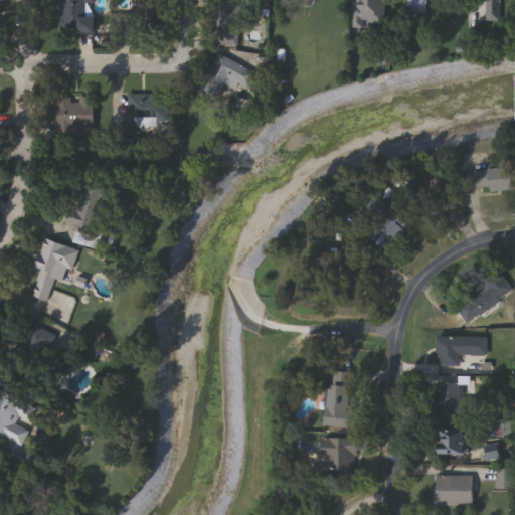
[(94,33),(60,33),(60,0),(96,0),(96,4),(94,4),(94,33)]
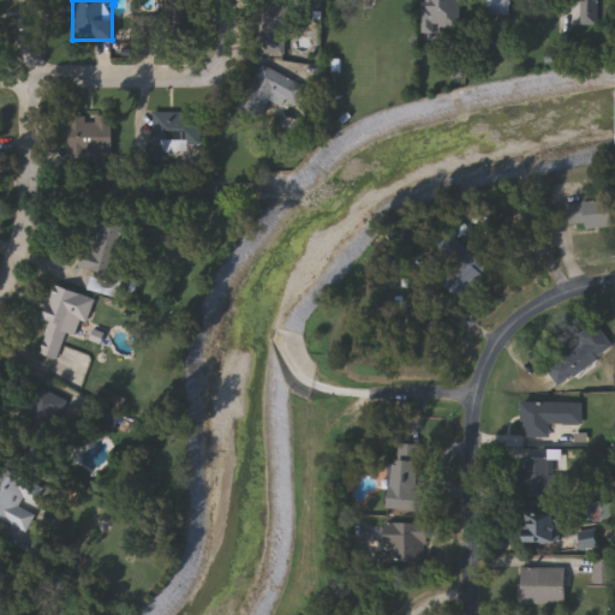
[(196,0),(196,43),(162,43),(162,0),(196,0)]
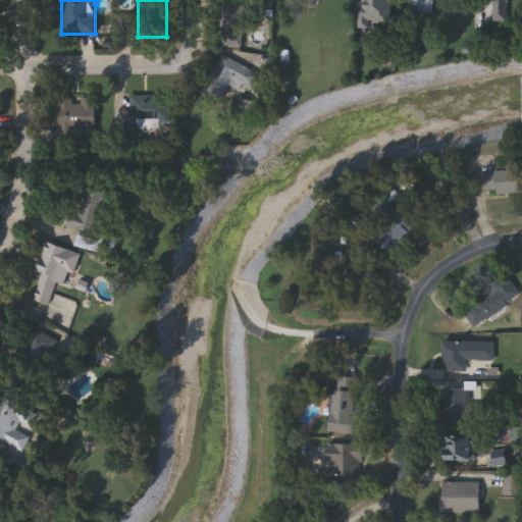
[(364,25),(363,0),(393,0),(393,25),(364,25)]
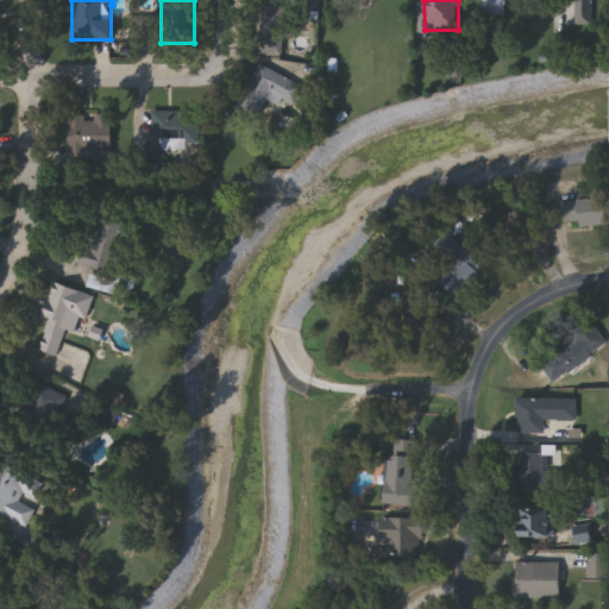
[(506,0),(507,14),(482,14),(482,0),(506,0)]
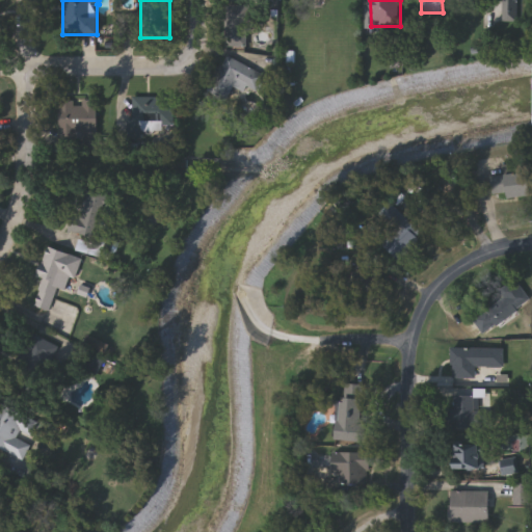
[(227,48),(227,7),(253,7),(251,48),(227,48)]
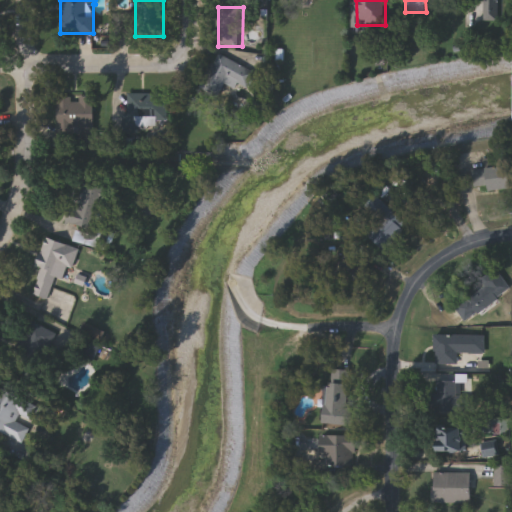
[(220,99),(201,91),(217,55),(257,73),(250,89),(229,79),(220,99)]
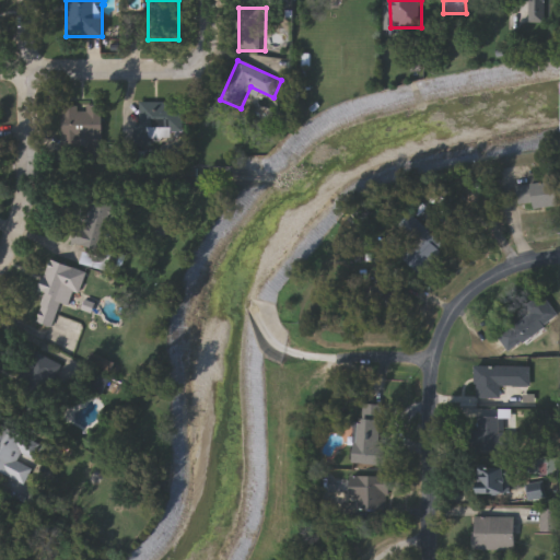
[(104,107),(104,150),(82,150),(81,158),(62,156),(63,107),(104,107)]
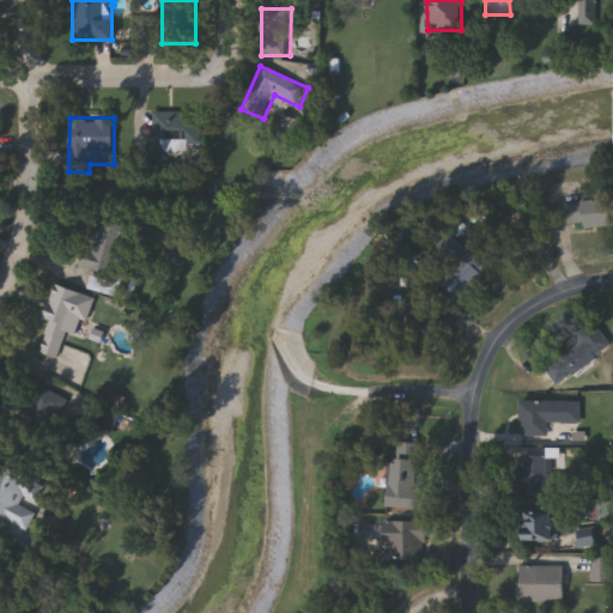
[(569,204),(611,199),(612,216),(612,225),(572,230),(569,204)]
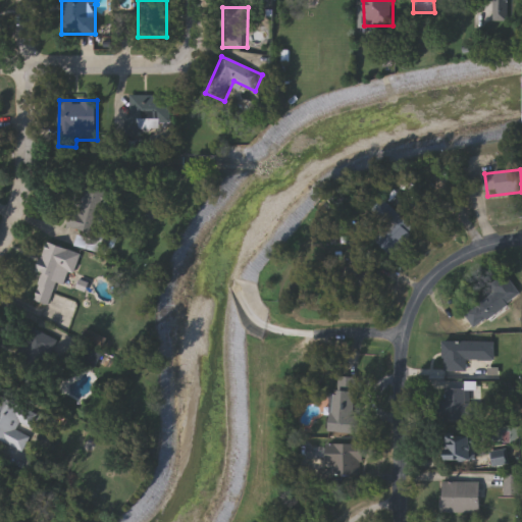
[(77,221),(85,189),(114,196),(101,254),(74,248),(79,230),(68,228),(70,219),(77,221)]
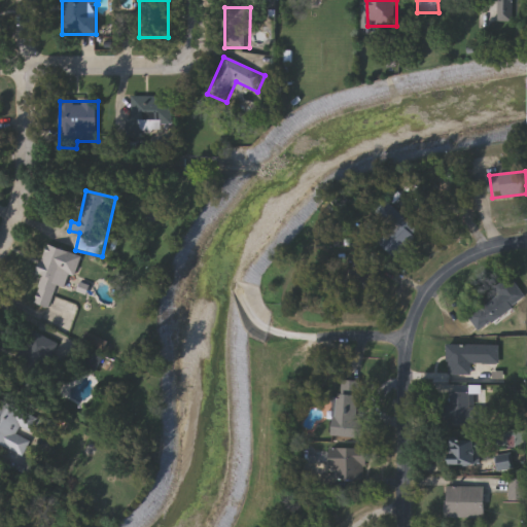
[(82,256),(77,277),(62,274),(51,311),(32,307),(47,247),(82,256)]
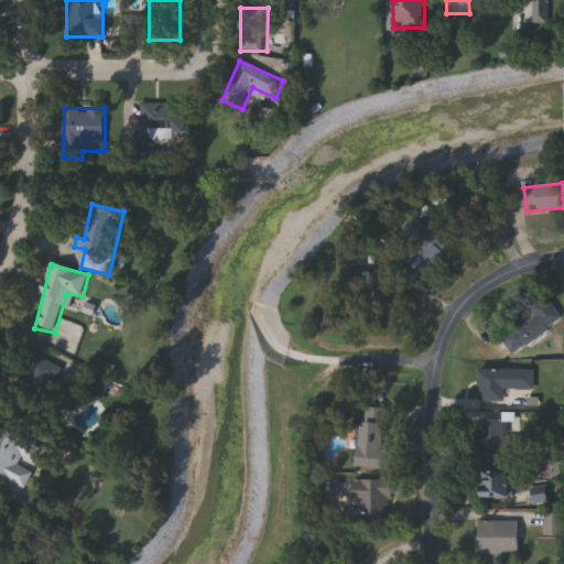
[(562,316),(543,331),(525,310),(545,294),(562,316)]
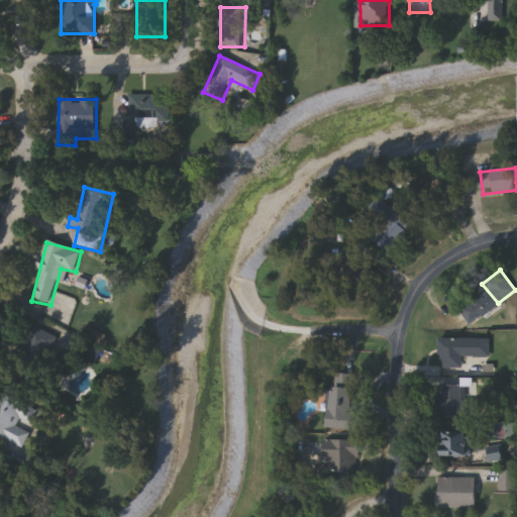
[(19,362),(33,327),(58,337),(43,372),(19,362)]
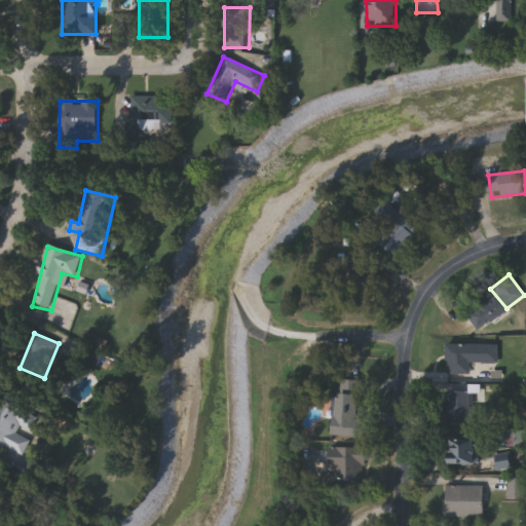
[(468,374),(447,374),(447,344),(498,344),(498,362),(468,362),(468,374)]
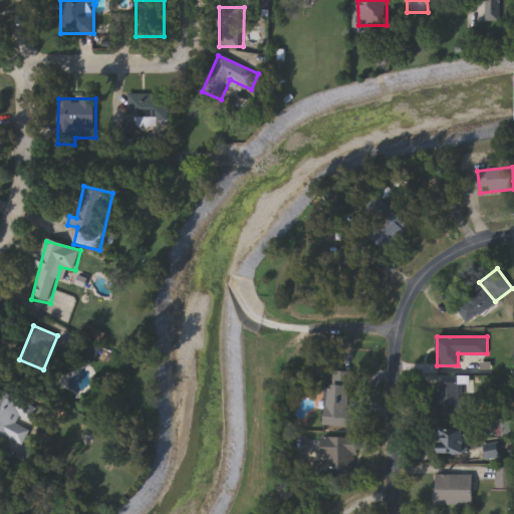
[(350,409),(355,410),(354,427),(326,426),(328,387),(333,387),(334,370),(352,371),(350,409)]
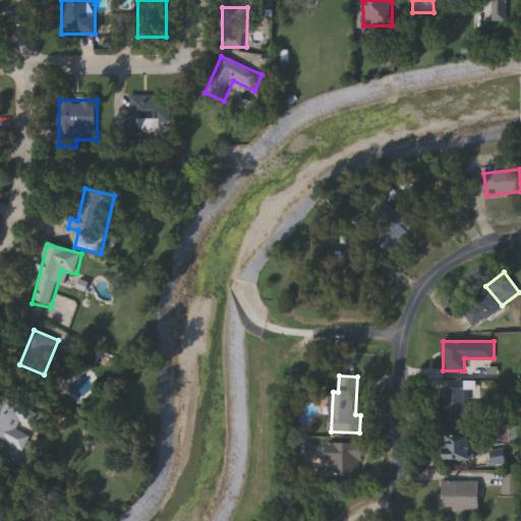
[(469,387),(469,414),(447,414),(447,387),(469,387)]
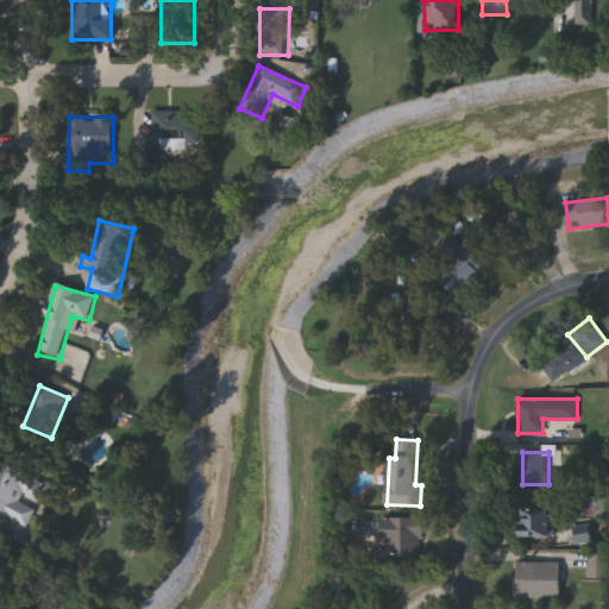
[(0,462),(44,484),(33,506),(36,507),(26,528),(0,515),(0,462)]
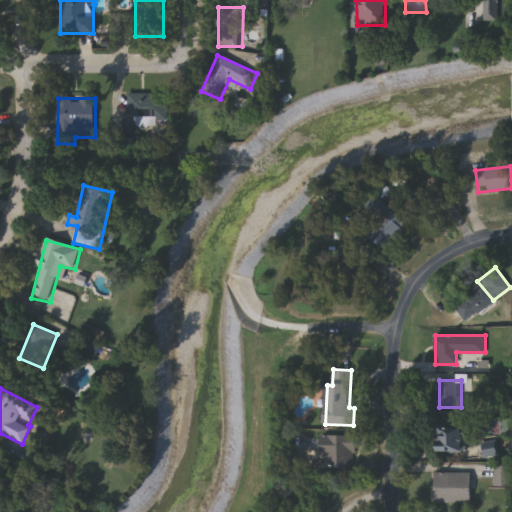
[(465,452),(439,452),(439,426),(465,426),(465,452)]
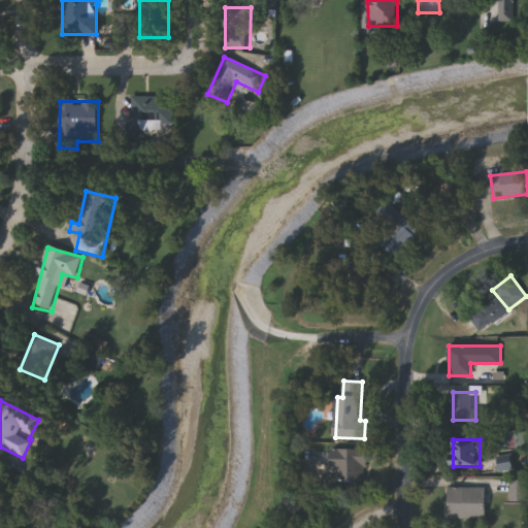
[(365,450),(365,482),(342,482),(342,470),(333,470),(333,450),(365,450)]
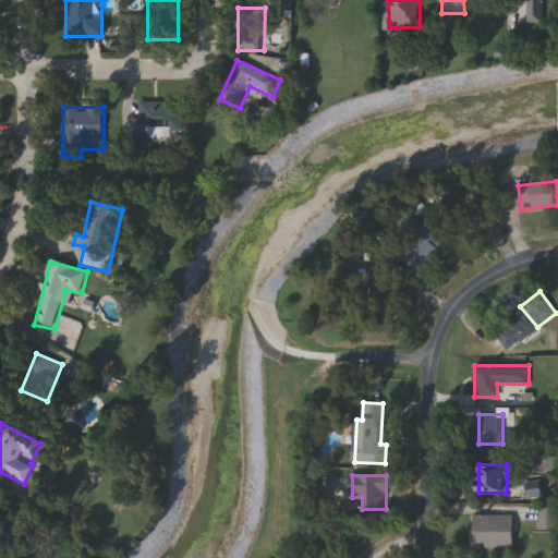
[(513,514),(513,548),(473,548),(473,514),(513,514)]
